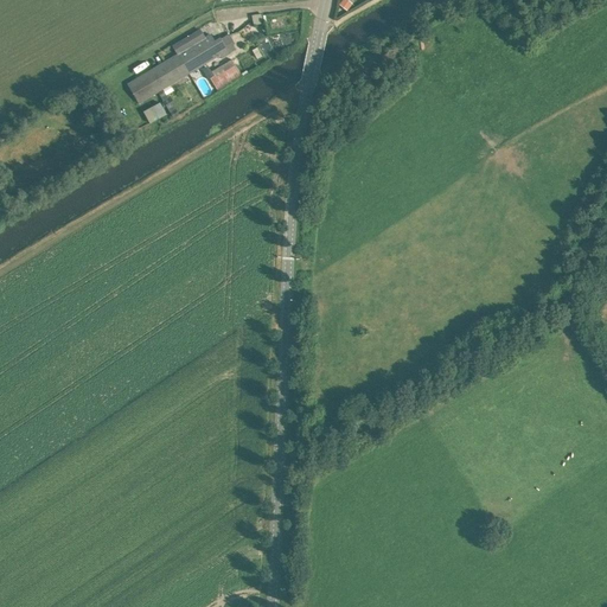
[(344,0),(342,5),(349,11),(355,4),(349,0),(344,0)]
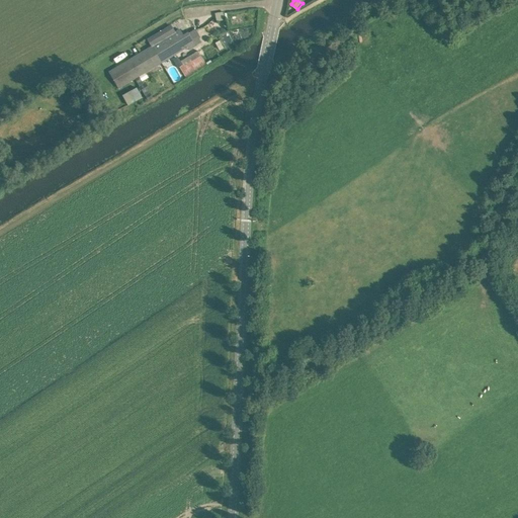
[(171,25),(148,39),(152,47),(153,47),(158,54),(157,55),(161,63),(187,48),(189,51),(196,47),(196,46),(188,32),(183,35),(180,30),(176,32),(171,25)]
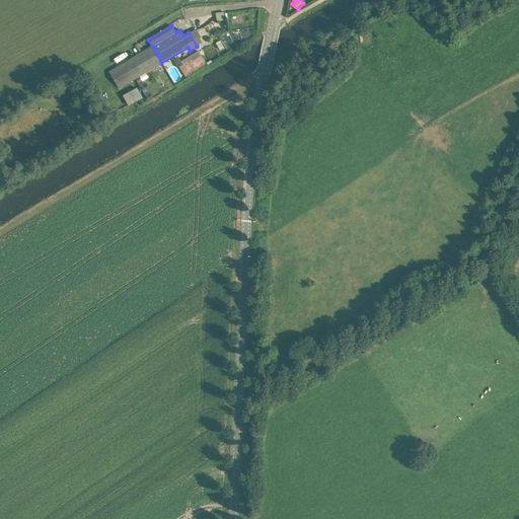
[(196,28),(189,32),(197,46),(202,43),(200,39),(201,38),(196,28)]
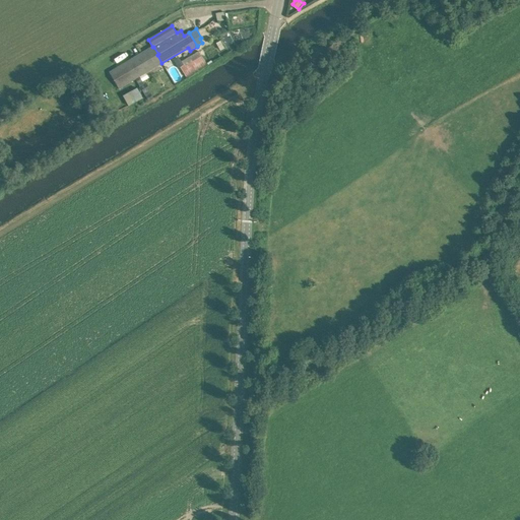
[(152,48),(110,73),(119,88),(161,63),(157,55),(158,54),(153,47),(152,47),(152,48)]
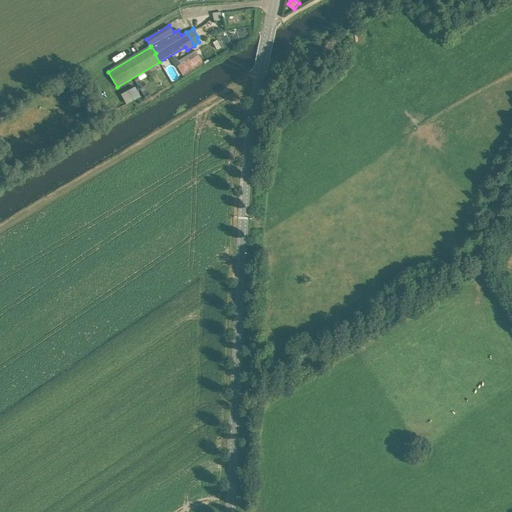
[(197,50),(179,61),(181,64),(178,66),(183,75),(203,62),(199,56),(200,55),(197,50)]
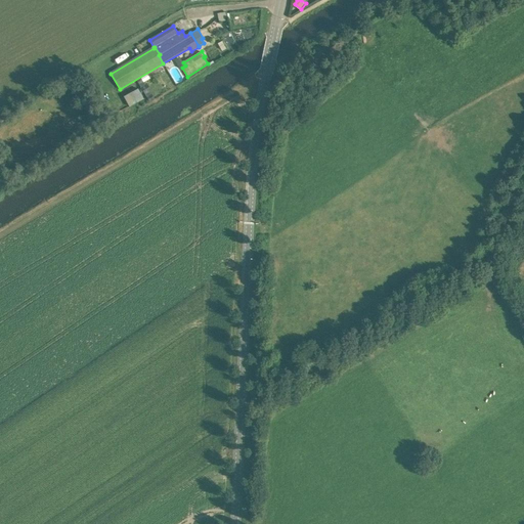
[(137,87),(142,98),(151,94),(146,83),(137,87)]
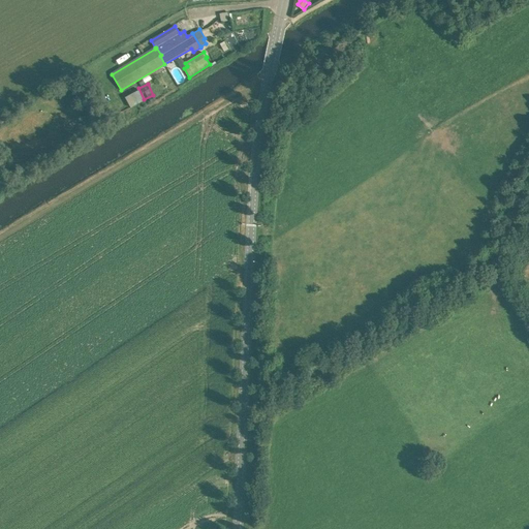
[(123,96),(129,107),(144,100),(138,89),(123,96)]
